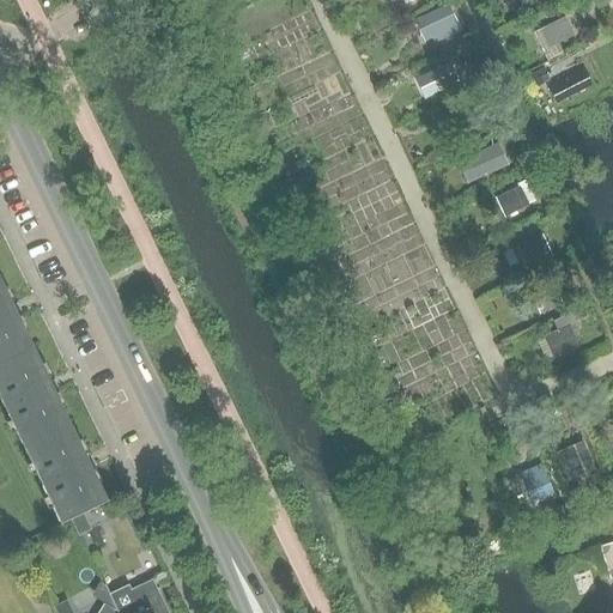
[(449,5),(423,17),(435,43),(461,31),(449,5)]
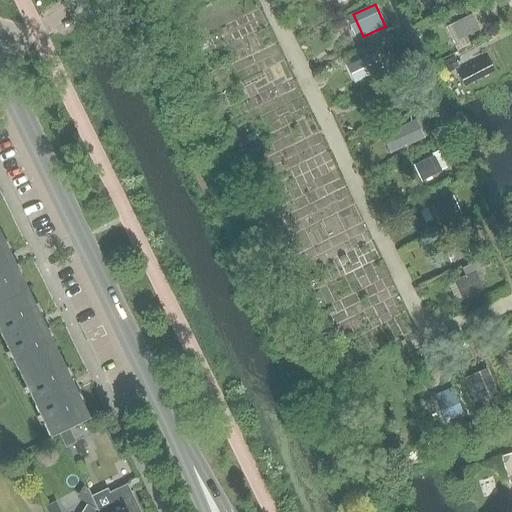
[(472,15),(449,27),(460,50),(470,45),(466,37),(479,30),(472,15)]
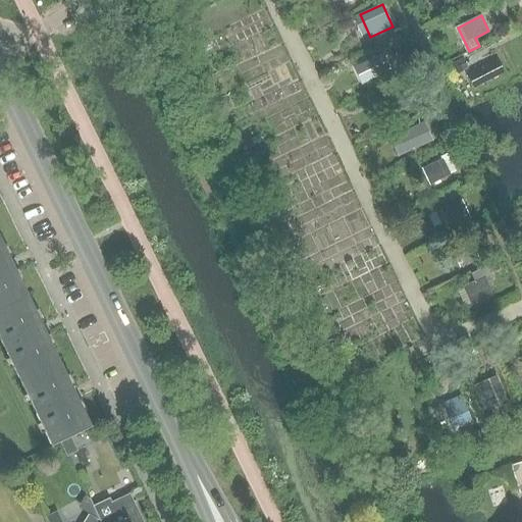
[(382,55),(358,67),(366,83),(390,70),(382,55)]
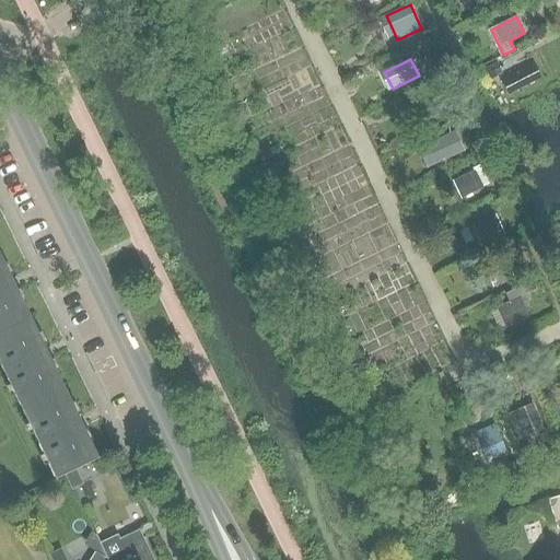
[(533,62),(500,80),(508,95),(540,78),(533,62)]
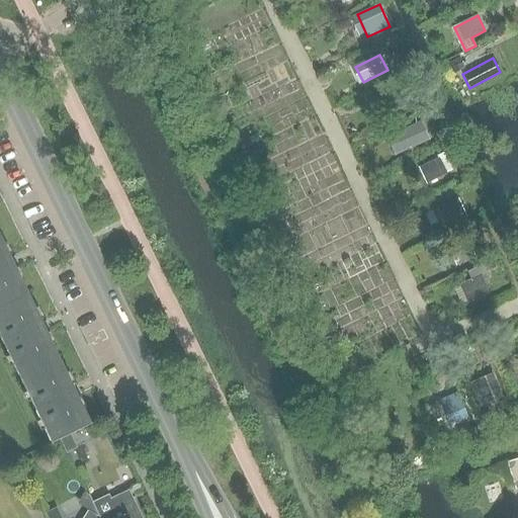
[(459,59),(448,65),(452,73),(463,67),(459,59)]
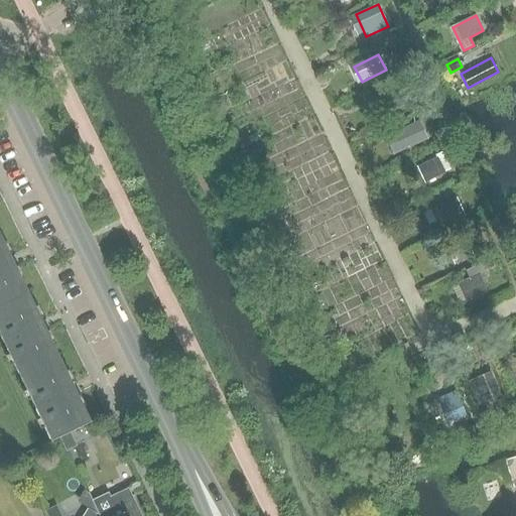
[(406,87),(377,102),(384,115),(413,100),(406,87)]
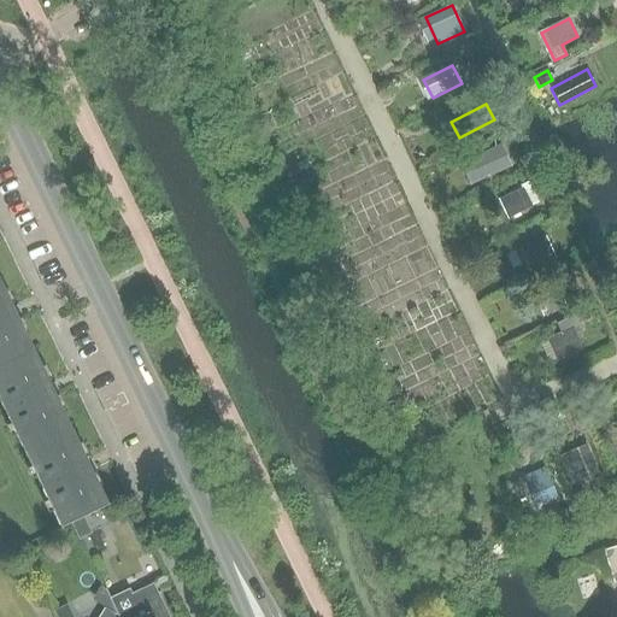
[(499,146),(463,163),(472,184),(509,168),(499,146)]
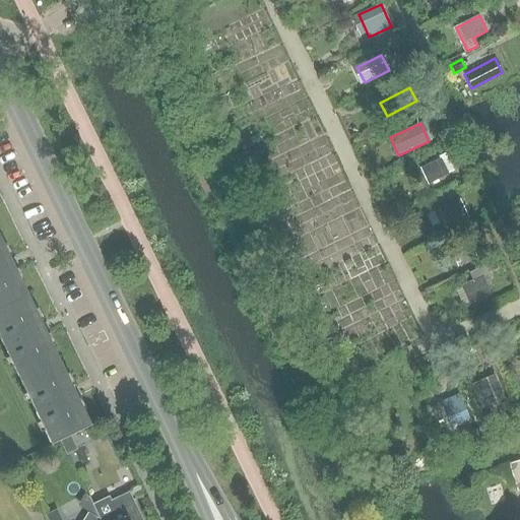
[(441,159),(420,169),(428,185),(455,173),(447,154),(440,157),(441,159)]
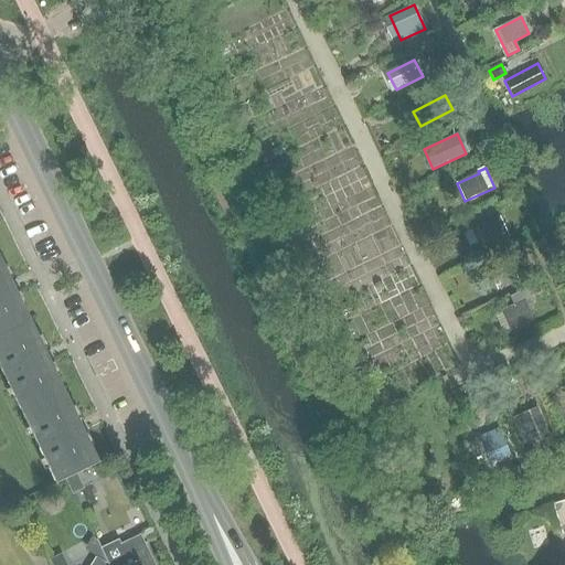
[(472,230),(471,230),(479,248),(508,236),(499,217),(472,230)]
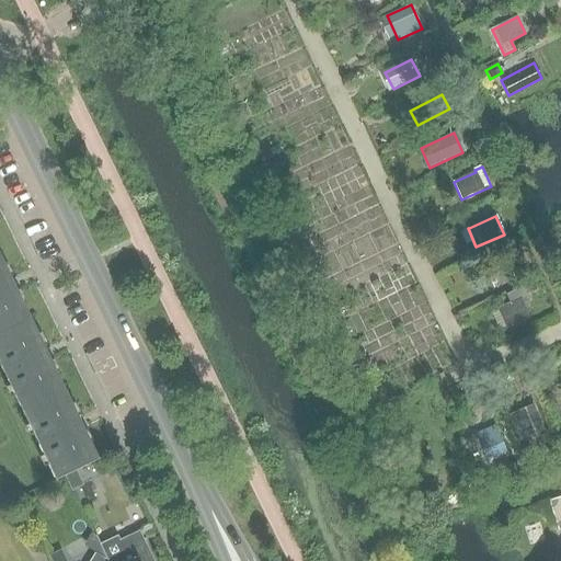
[(512,266),(489,276),(494,287),(516,277),(512,266)]
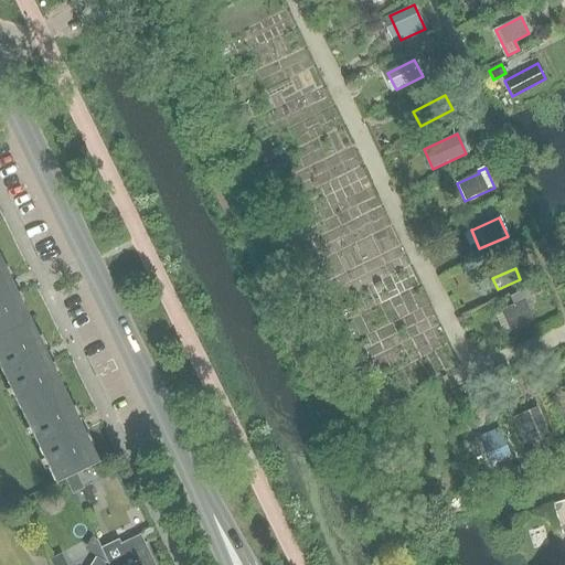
[(0,275),(0,353),(39,336),(8,272),(0,275)]
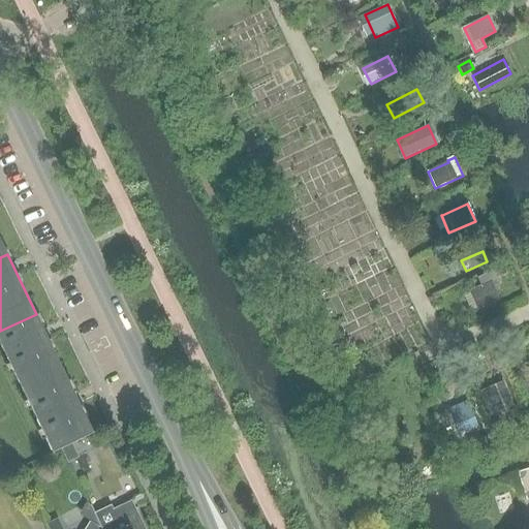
[(469,291),(477,309),(477,310),(499,300),(492,284),(497,281),(496,278),(505,273),(502,267),(477,278),(480,286),(469,291)]
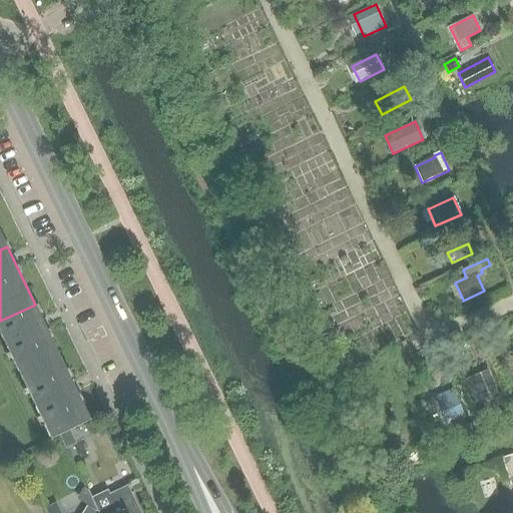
[(63,362),(35,305),(0,321),(0,331),(24,381),(63,362)]
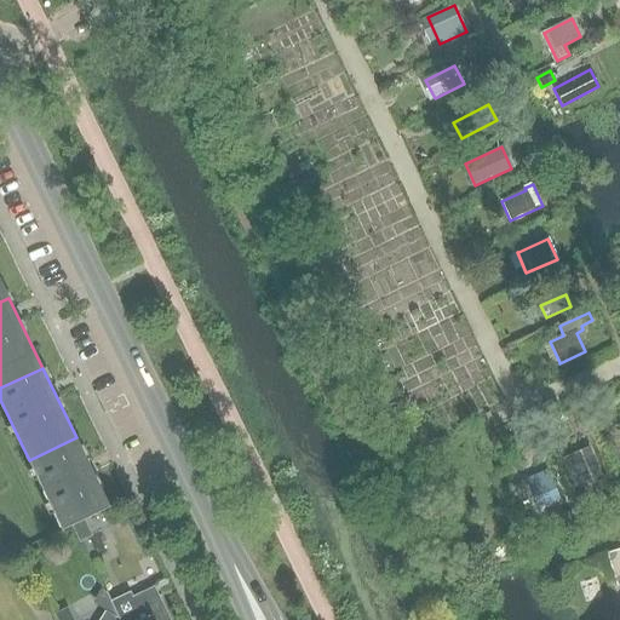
[(110,507),(76,437),(29,460),(63,530),(110,507)]
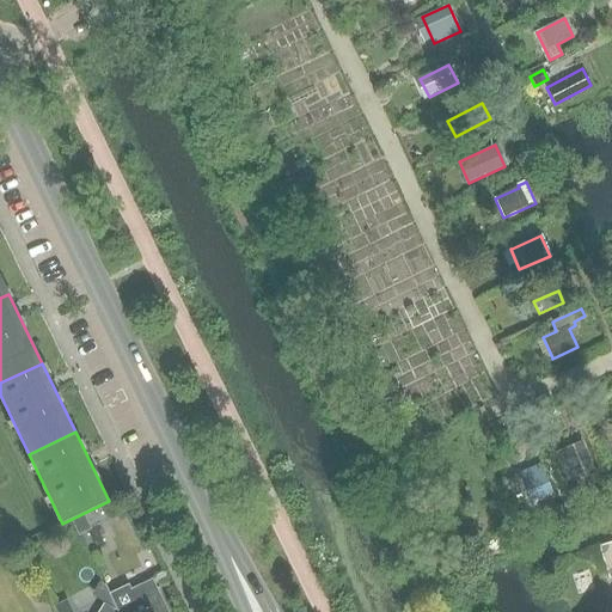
[(582,442),(562,451),(573,477),(593,469),(582,442)]
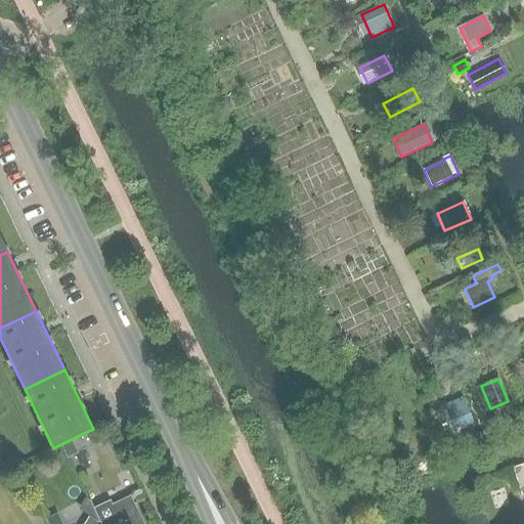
[(463,398),(444,405),(455,430),(473,423),(463,398)]
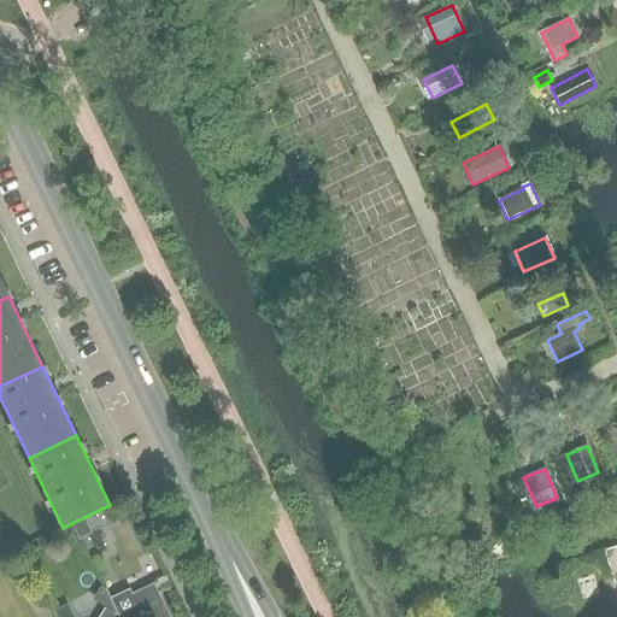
[(587,491),(571,497),(577,510),(592,504),(587,491)]
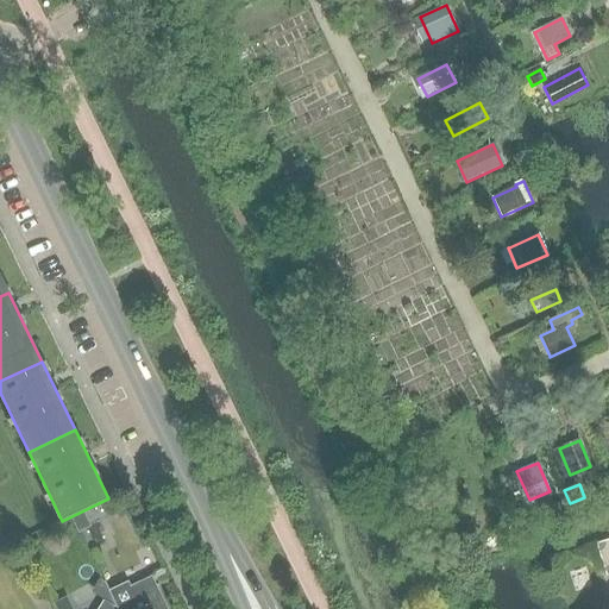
[(563,502),(551,507),(558,523),(570,520),(563,502)]
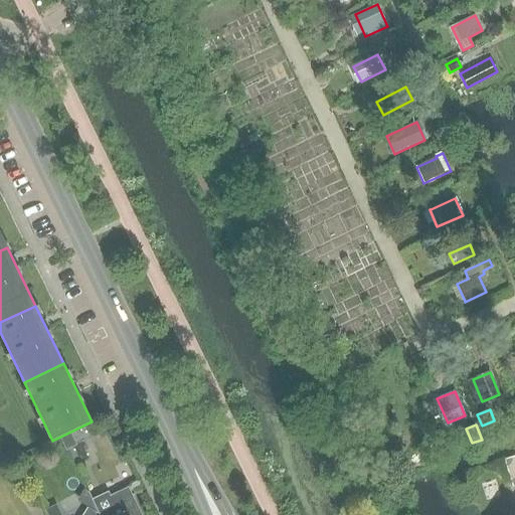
[(441,425),(432,430),(437,444),(447,441),(441,425)]
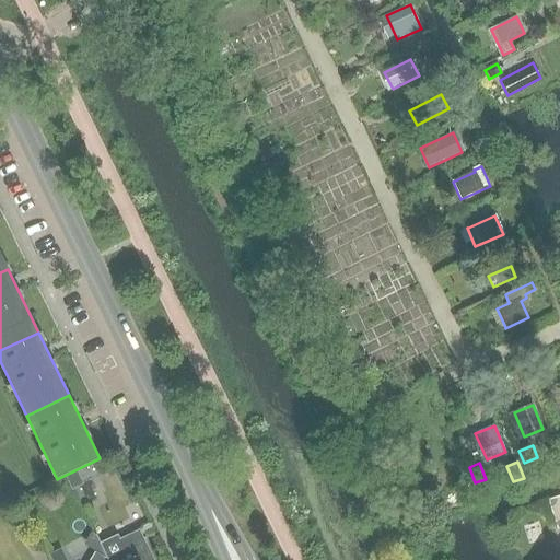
[(77,470),(66,476),(70,488),(82,482),(77,470)]
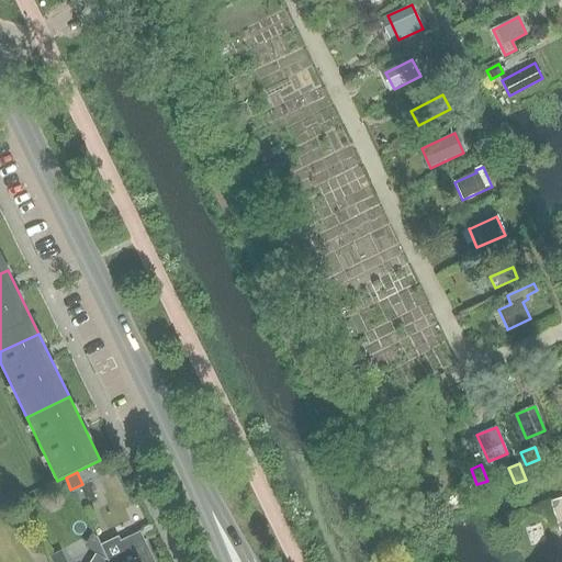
[(561,498),(550,503),(559,531),(561,530),(561,498)]
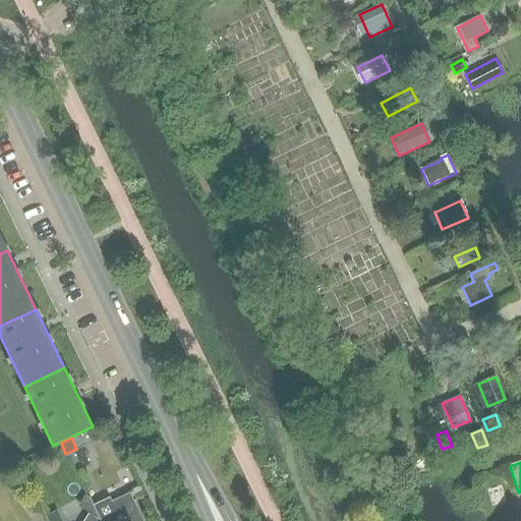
[(93,507),(100,520),(143,520),(130,494),(112,504),(109,499),(93,507)]
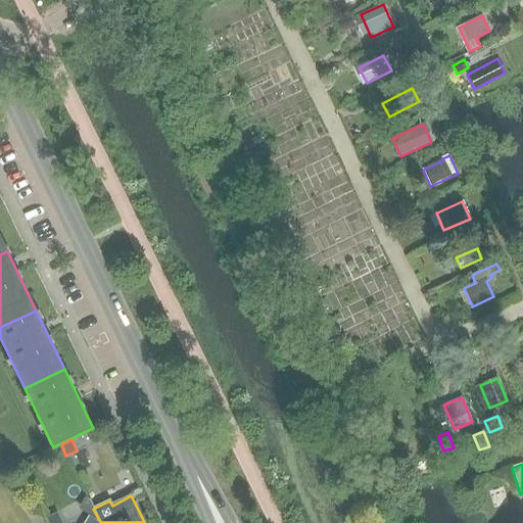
[(93,509),(88,501),(84,498),(78,511),(89,516),(85,522),(100,522),(93,509)]
